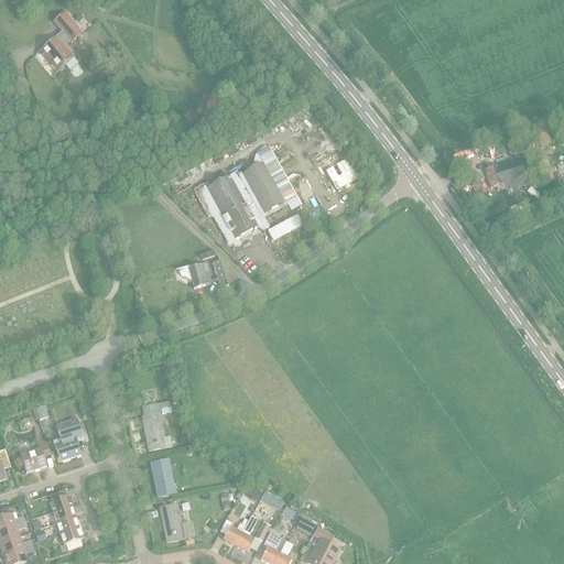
[(68,42),(71,44),(82,34),(64,13),(52,23),(63,35),(56,41),(54,39),(40,51),(56,72),(72,60),(62,49),(68,42)]
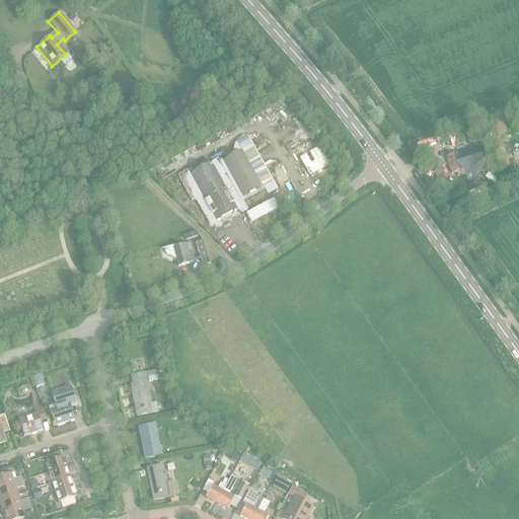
[(518,119),(506,124),(508,130),(513,128),(515,133),(518,131),(518,119)]
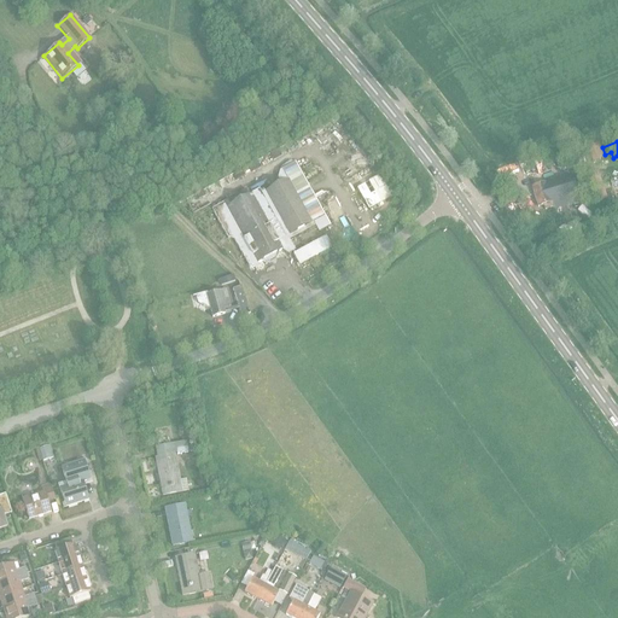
[(599,156),(604,153),(601,147),(596,150),(596,149),(590,151),(588,152),(593,163),(595,162),(595,161),(600,158),(599,156)]
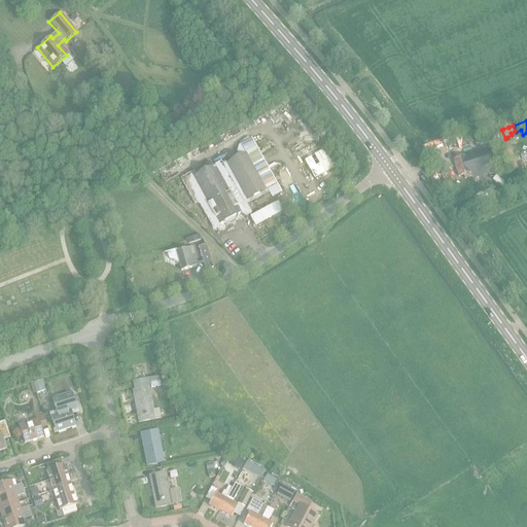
[(272,198),(282,192),(251,138),(239,146),(237,151),(239,156),(225,164),(225,163),(222,165),(221,162),(212,167),(210,162),(180,179),(195,204),(198,202),(213,229),(215,230),(219,227),(219,224),(224,222),(227,223),(235,218),(236,216),(241,213),(246,217),(251,213),(246,205),(269,192),(272,198)]
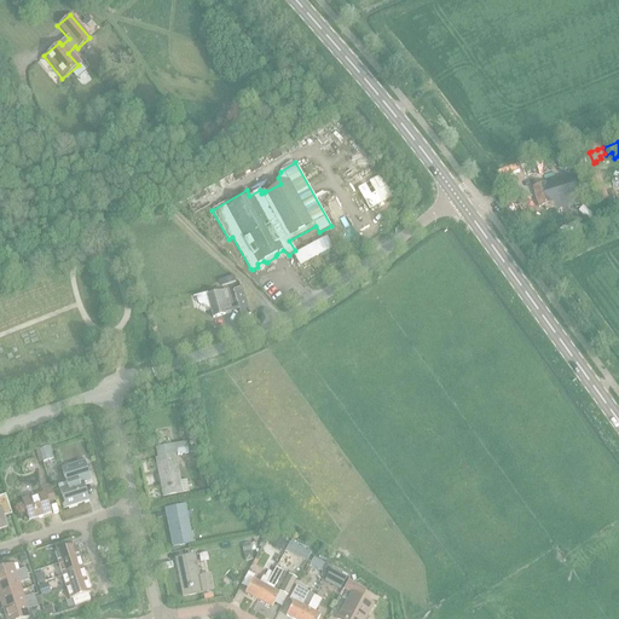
[(588,175),(594,191),(602,189),(596,172),(588,175)]
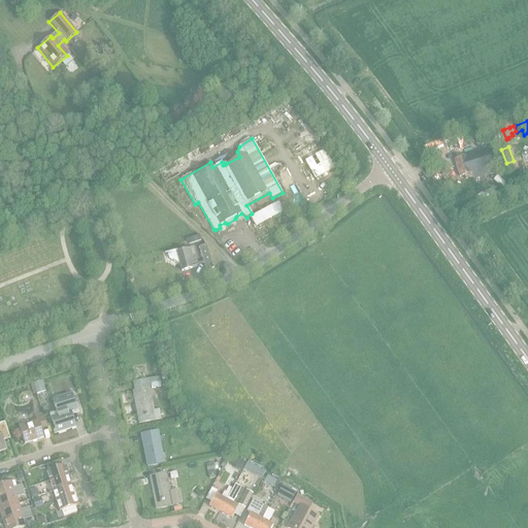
[(465,179),(472,176),(471,173),(480,170),(474,154),(455,161),(459,176),(464,175),(465,179)]
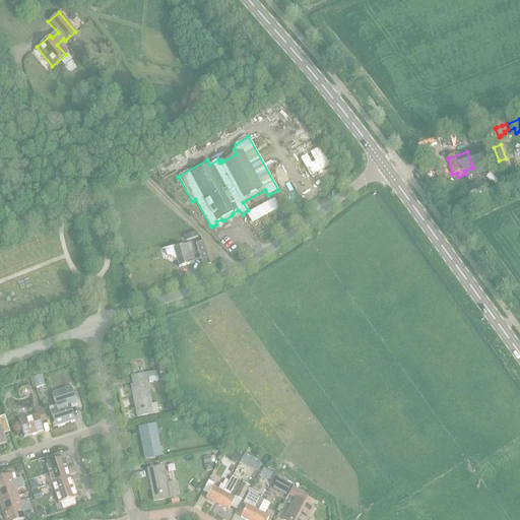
[(475,161),(477,169),(484,167),(482,159),(475,161)]
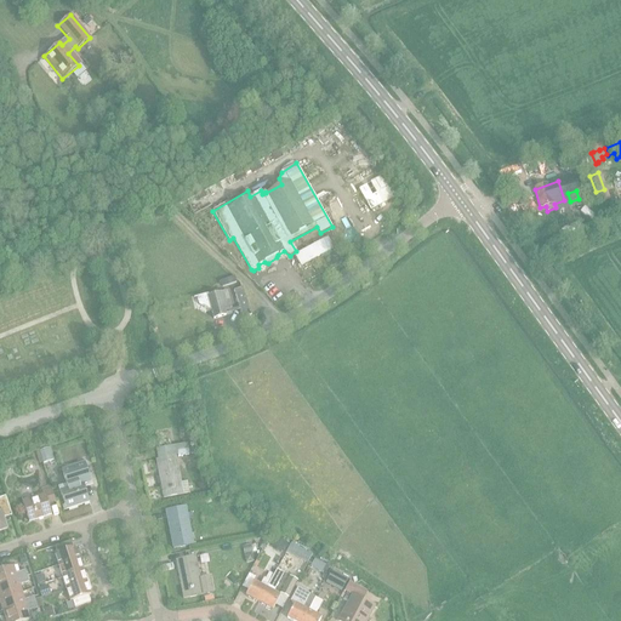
[(602,193),(610,215),(617,212),(609,191),(602,193)]
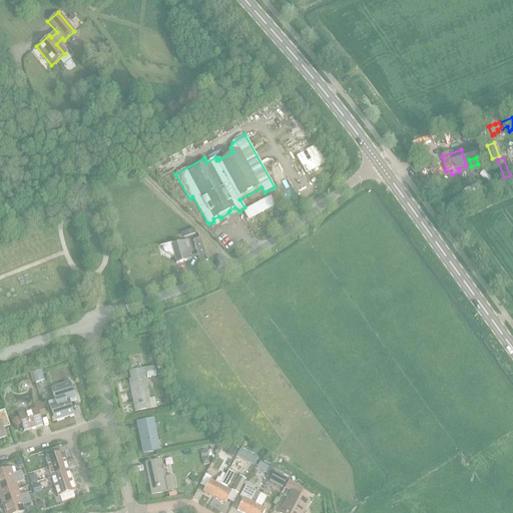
[(273,200),(270,202),(268,198),(243,211),(248,219),(275,205),(273,200)]
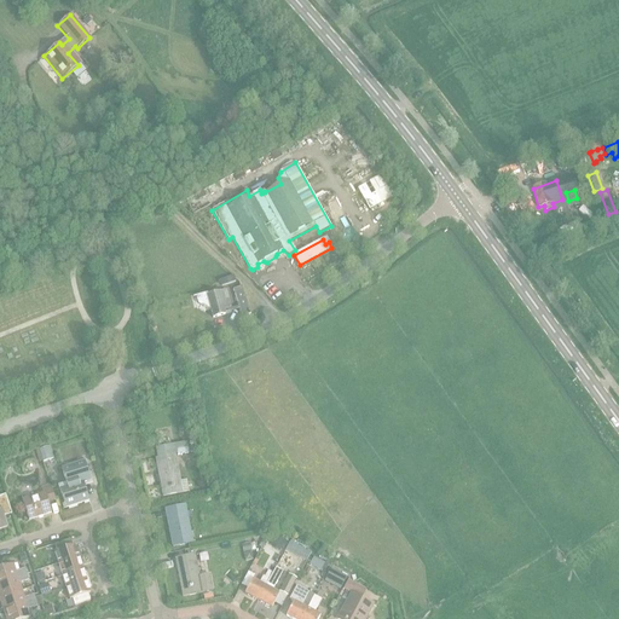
[(238,312),(246,316),(250,314),(241,287),(232,290),(239,310),(238,312)]
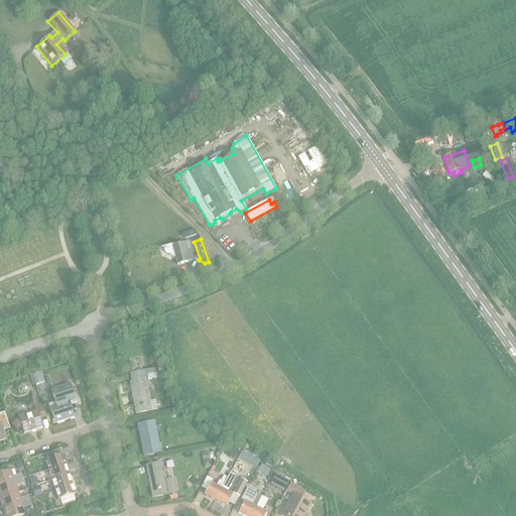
[(188,258),(192,257),(188,242),(173,247),(172,245),(165,247),(167,253),(172,256),(174,256),(177,265),(187,262),(186,257),(188,257),(188,258)]
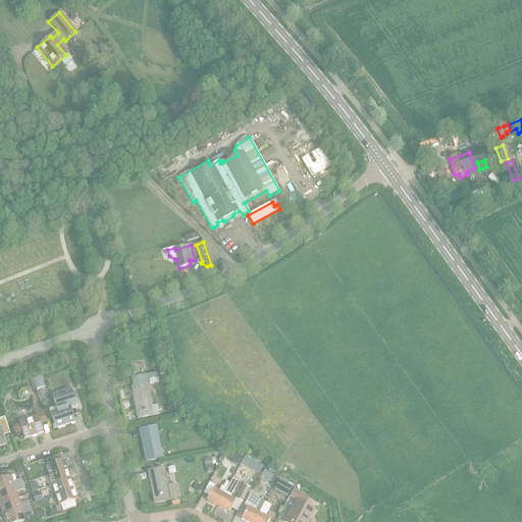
[(149,382),(149,384),(159,382),(158,378),(157,373),(131,378),(133,387),(131,387),(137,419),(154,416),(147,383),(149,382)]
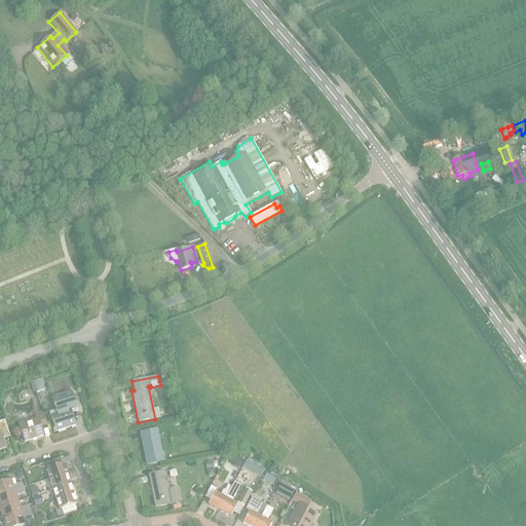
[(33,382),(36,392),(46,389),(42,379),(33,382)]
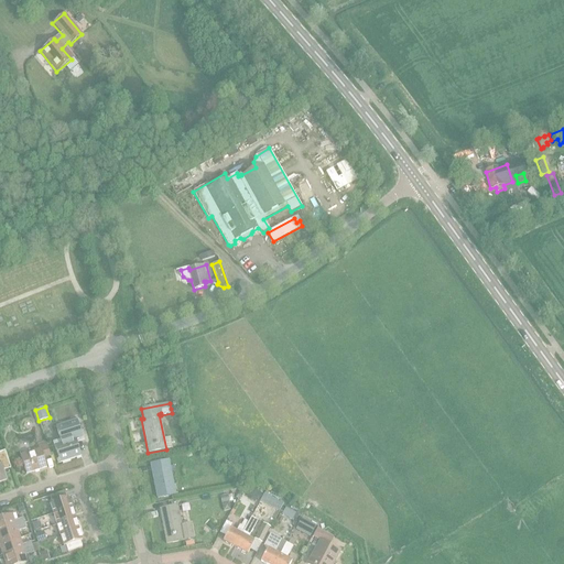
[(54,446),(60,463),(80,456),(75,440),(83,437),(77,421),(56,427),(62,444),(54,446)]
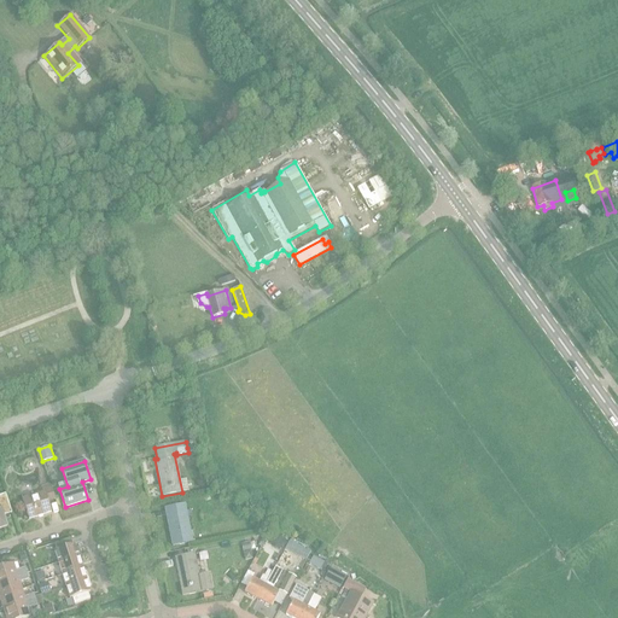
[(22,500),(29,519),(51,512),(48,502),(54,500),(50,484),(41,487),(44,493),(22,500)]
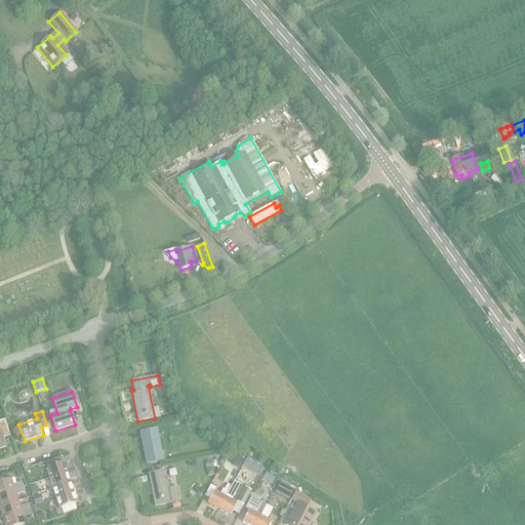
[(0,448),(5,447),(3,439),(10,436),(4,419),(0,420),(0,448)]
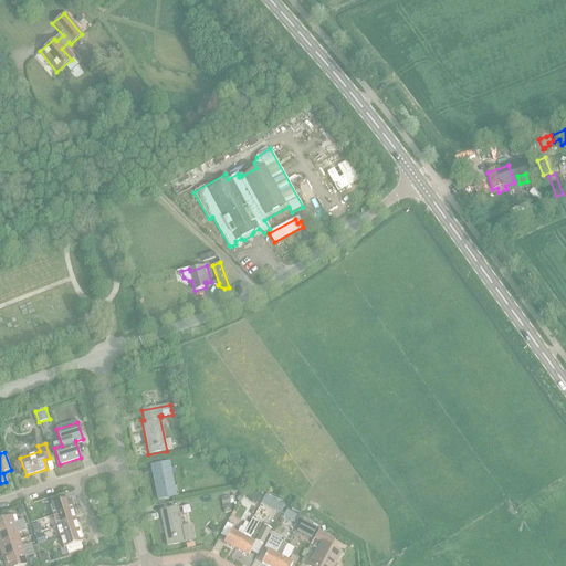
[(150,465),(158,501),(176,496),(168,462),(150,465)]
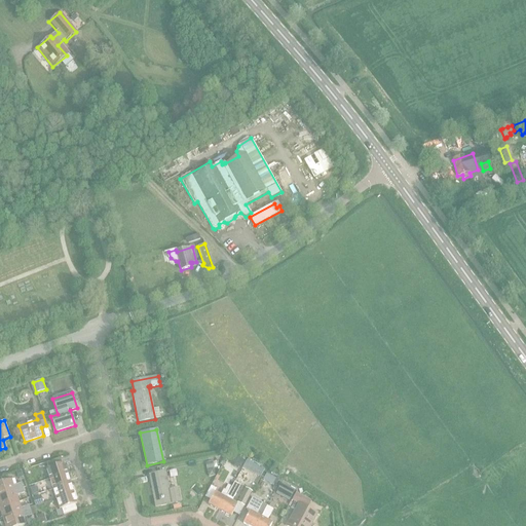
[(230,464),(239,470),(245,459),(235,455),(230,464)]
